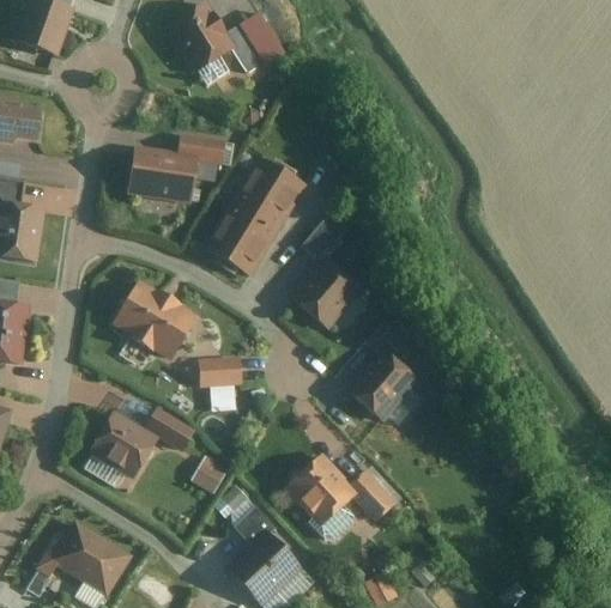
[(12,2),(0,36),(58,54),(74,0),(32,0),(30,8),(12,2)]
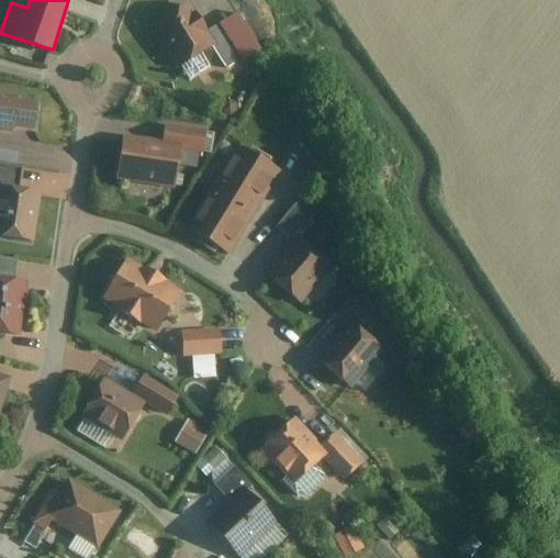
[(189,0),(150,22),(176,66),(213,44),(225,65),(241,56),(221,22),(210,29),(193,0),(189,0)]
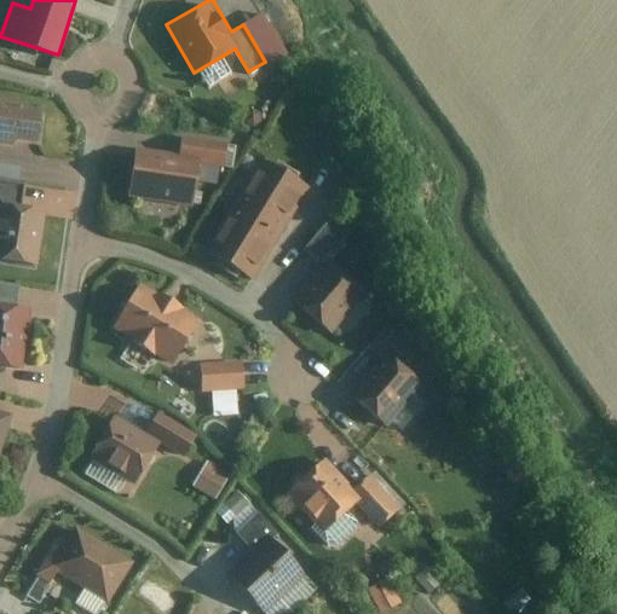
[(24,46),(21,57),(51,67),(55,56),(24,46)]
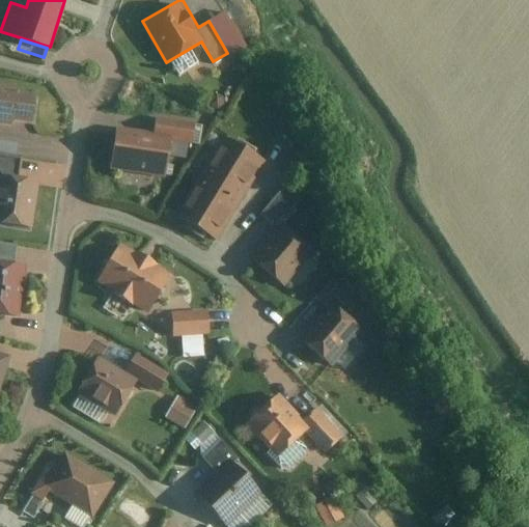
[(0,150),(20,153),(22,137),(24,119),(33,120),(35,103),(0,98),(0,150)]
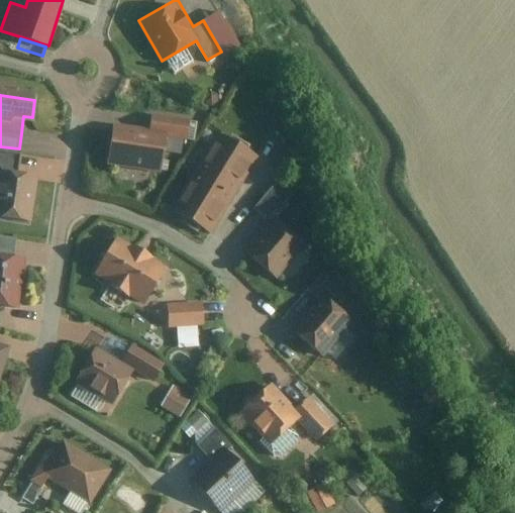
[(150,111),(148,127),(114,124),(111,163),(164,168),(167,136),(189,138),(191,115),(150,111)]
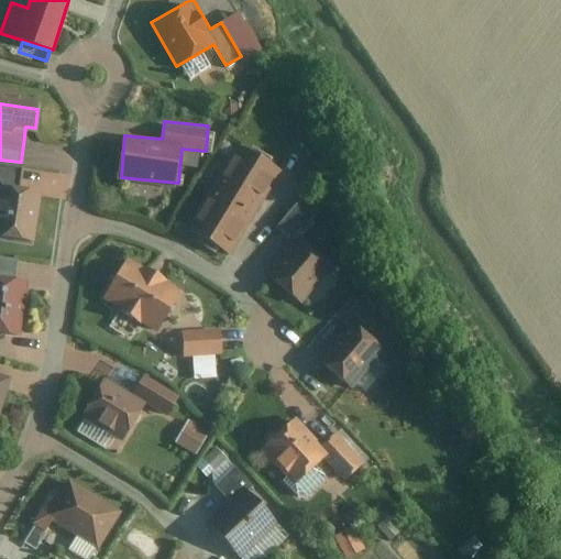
[(276,165),(233,142),(187,225),(230,249),(276,165)]
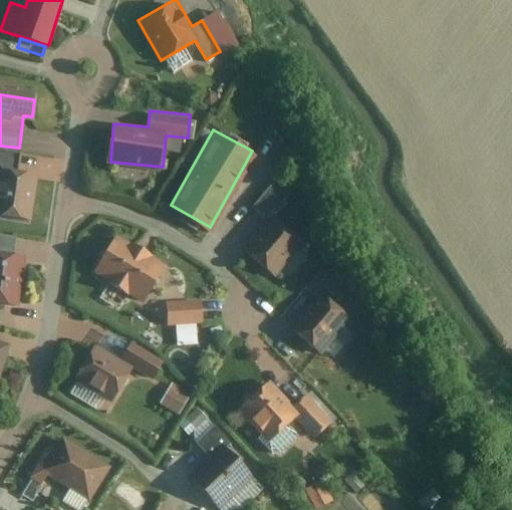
[(37,165),(0,161),(0,216),(33,219),(37,165)]
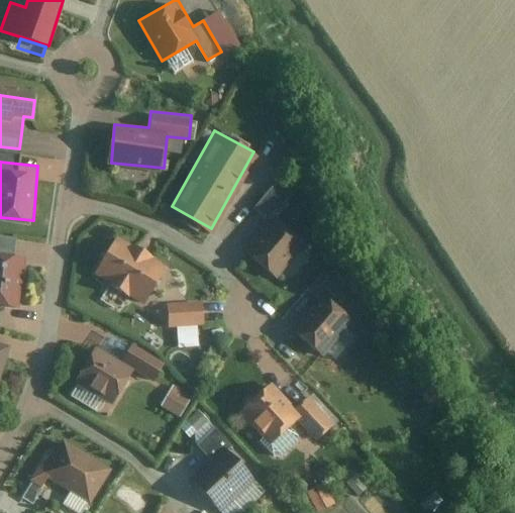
[(250,206),(266,217),(289,188),(274,177),(250,206)]
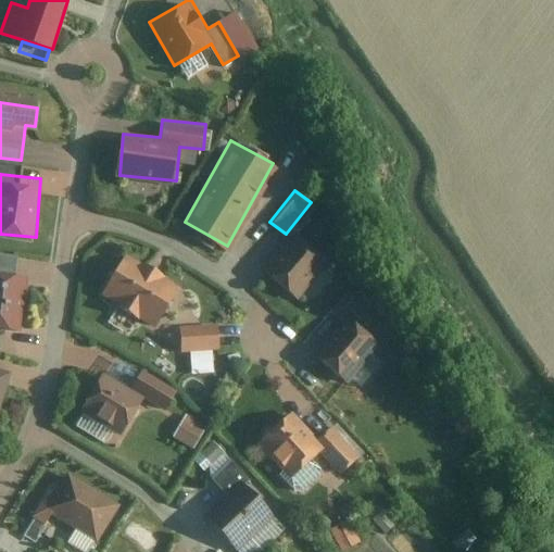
[(328,262),(297,235),(266,272),(298,298),(328,262)]
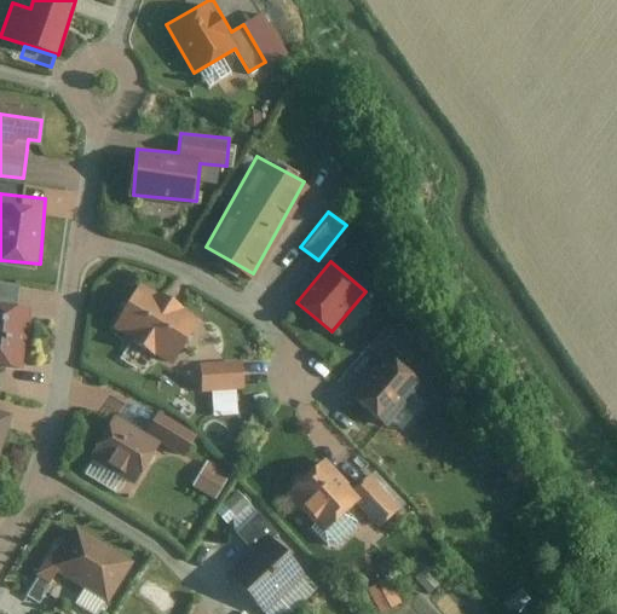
[(201,313),(138,278),(109,329),(173,364),(201,313)]
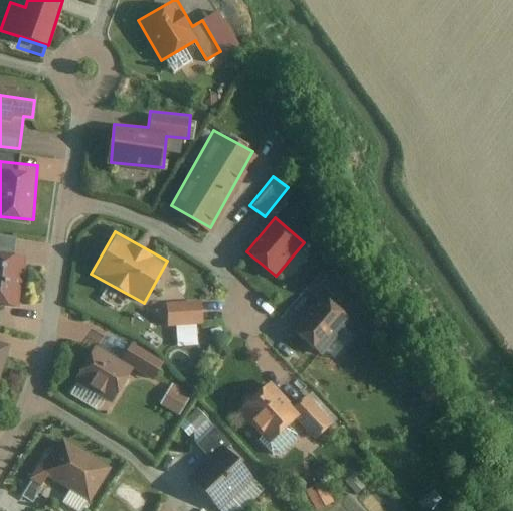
[(15,235),(0,233),(0,249),(12,251),(15,235)]
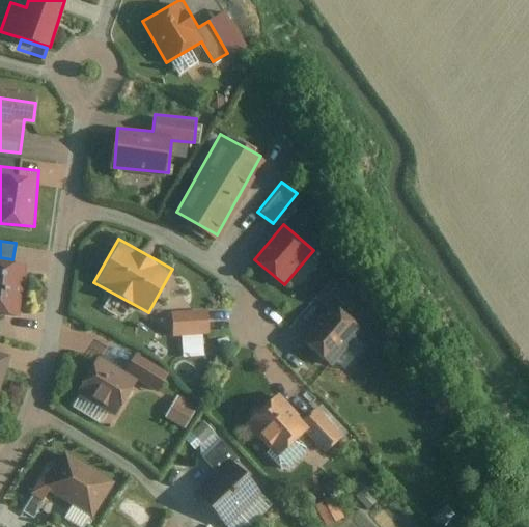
[(0,311),(19,314),(24,260),(12,259),(0,257),(0,311)]
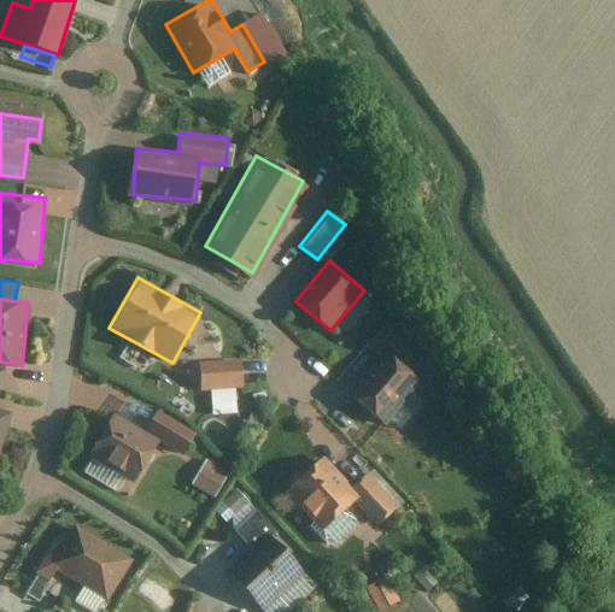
[(419,375),(385,347),(349,389),(382,418),(419,375)]
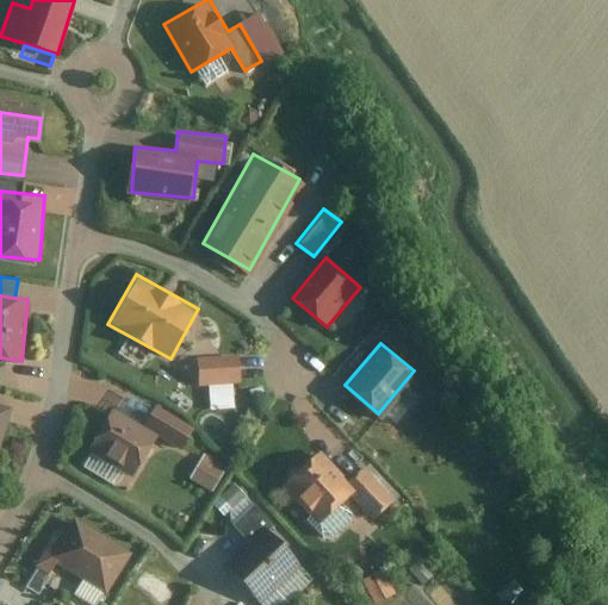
[(242,355),(196,356),(197,385),(209,385),(235,384),(243,384),(242,355)]
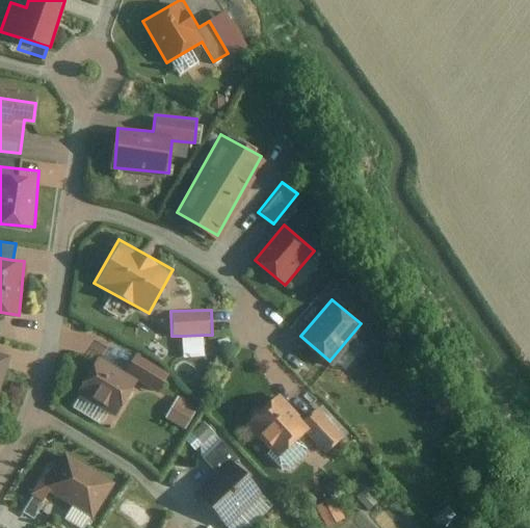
[(205,335),(182,336),(183,357),(206,355),(205,335)]
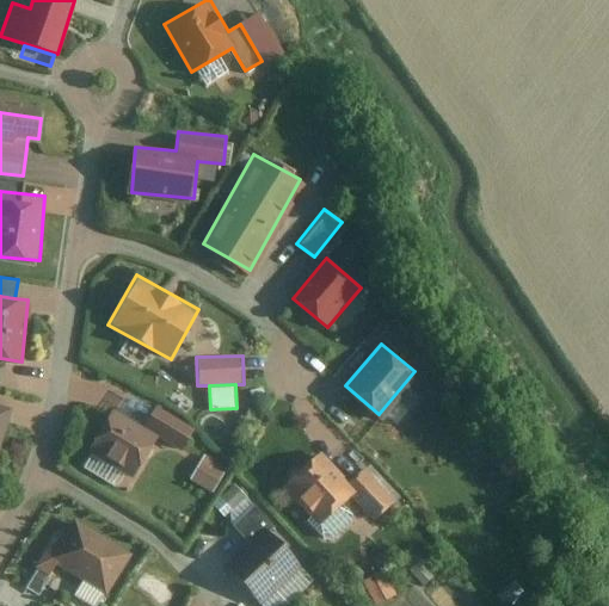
[(461,413),(435,402),(423,430),(450,440),(461,413)]
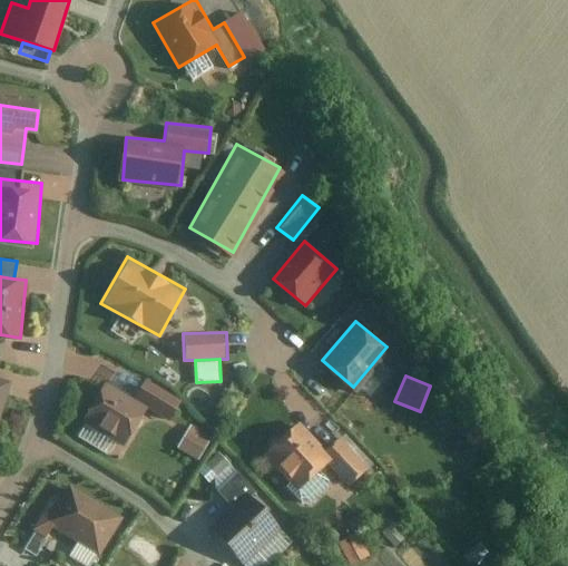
[(134,399),(106,383),(77,436),(110,455),(117,442),(126,447),(147,408),(168,420),(182,397),(146,377),(134,399)]
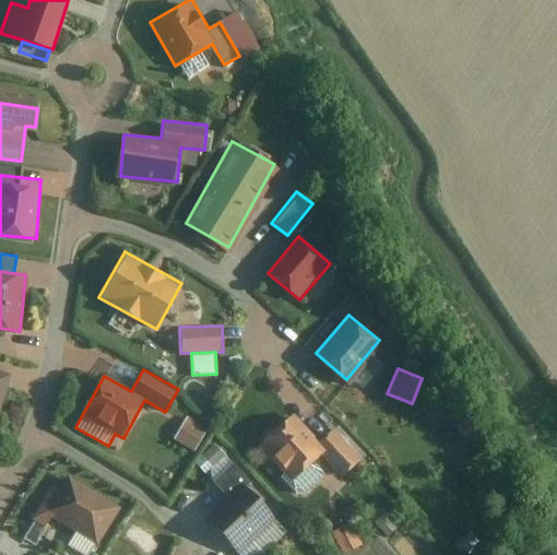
[(0,414),(11,374),(0,372),(0,414)]
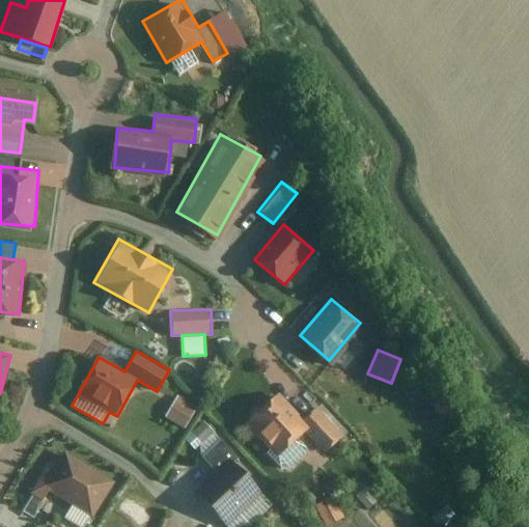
[(302,419),(277,391),(247,419),(271,446),(266,451),(284,471),(309,449),(299,437),(305,431),(326,454),(354,430),(326,398),(302,419)]
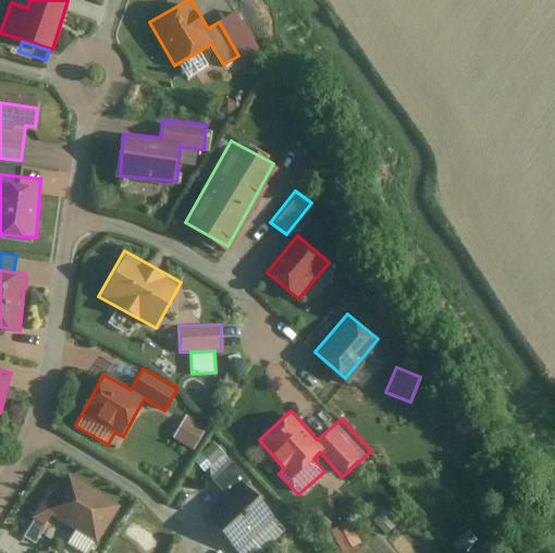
[(208,427),(184,414),(172,437),(196,450),(208,427)]
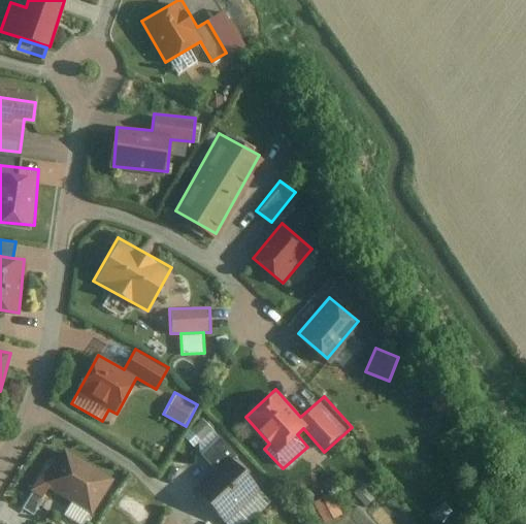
[(274,500),(203,421),(193,430),(206,445),(200,450),(212,464),(191,484),(211,506),(226,522),(239,510),(251,522),(274,500)]
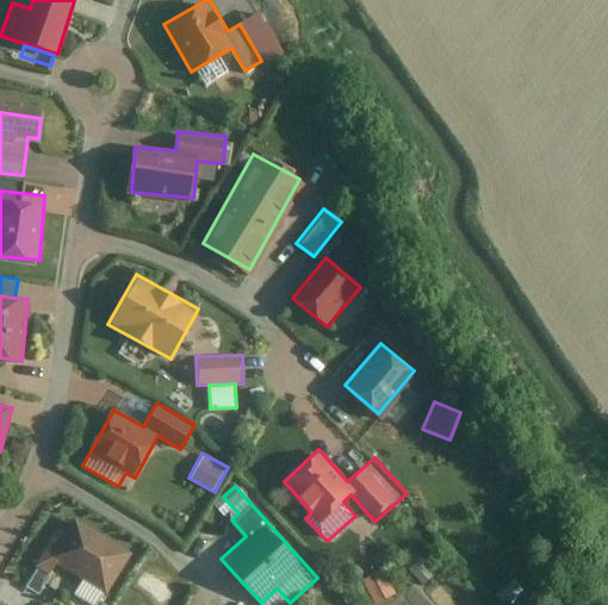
[(97,604),(131,549),(75,516),(49,561),(82,580),(73,596),(88,604),(97,604)]
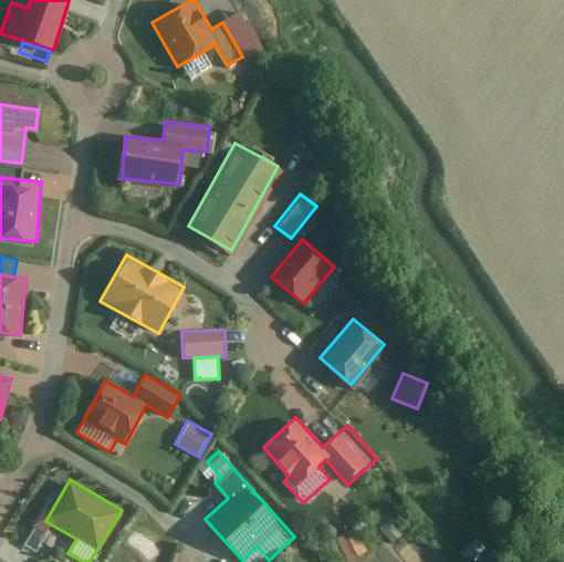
[(403,533),(388,519),(376,531),(390,545),(403,533)]
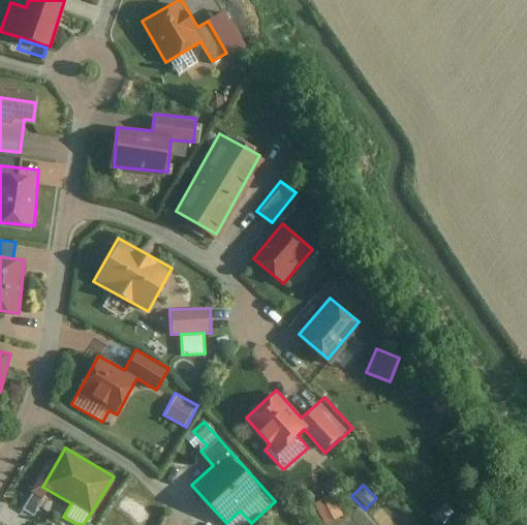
[(331,492),(313,503),(326,524),(344,514),(331,492)]
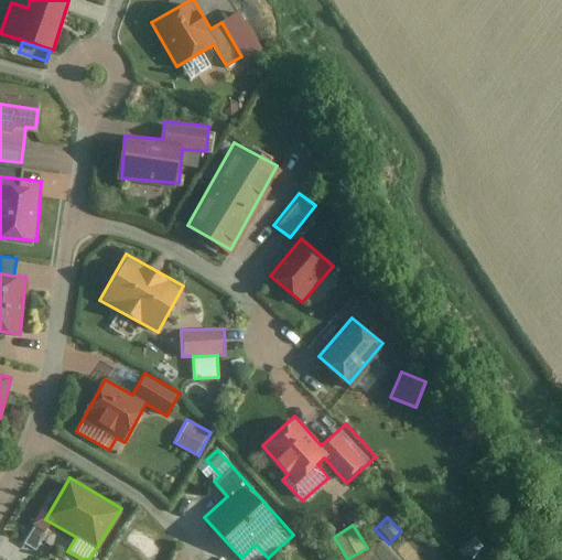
[(45,534),(35,527),(26,541),(36,548),(45,534)]
